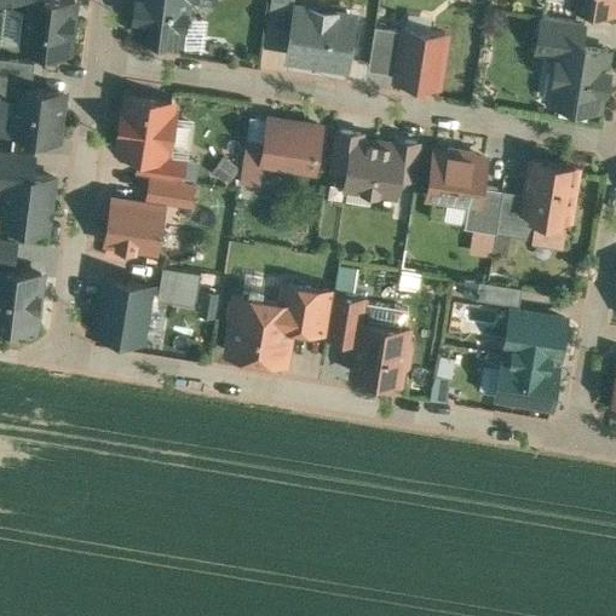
[(52,0),(32,0),(30,10),(26,50),(73,55),(79,4),(52,0)]
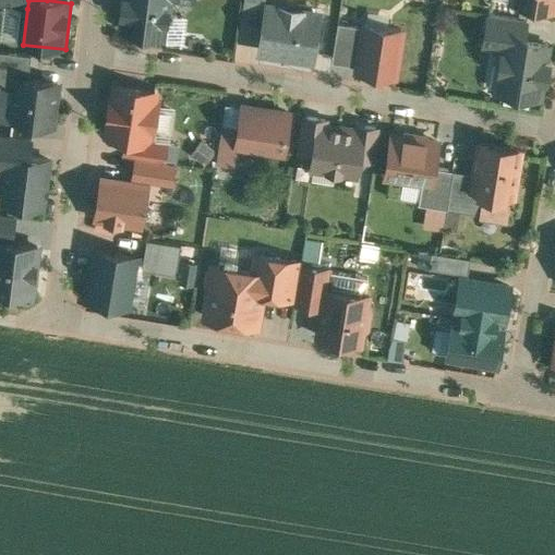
[(129,0),(129,1),(127,1),(124,17),(127,17),(124,33),(144,35),(148,40),(159,41),(164,37),(168,38),(169,25),(177,20),(171,12),(172,0),(129,0)]
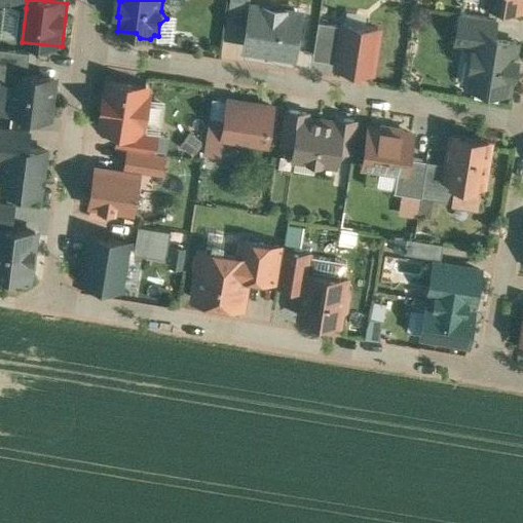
[(522,0),(486,0),(486,4),(500,6),(502,10),(514,11),(517,9),(522,10),(522,0)]
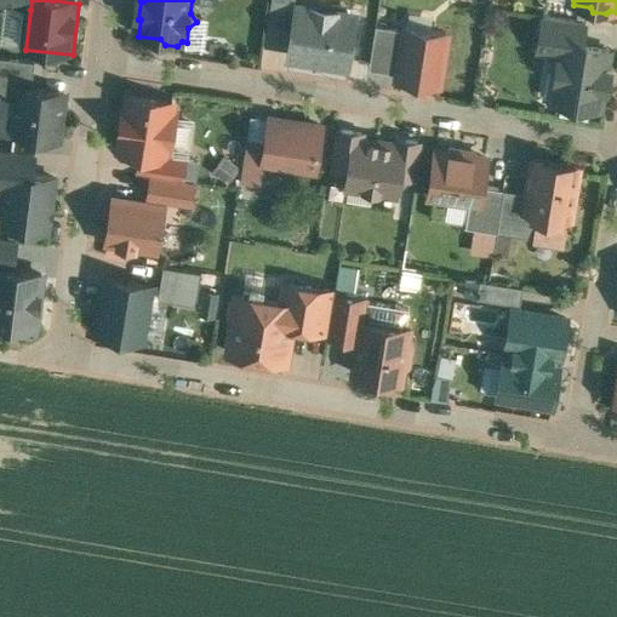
[(358,24),(295,13),(285,66),(348,78),(358,24)]
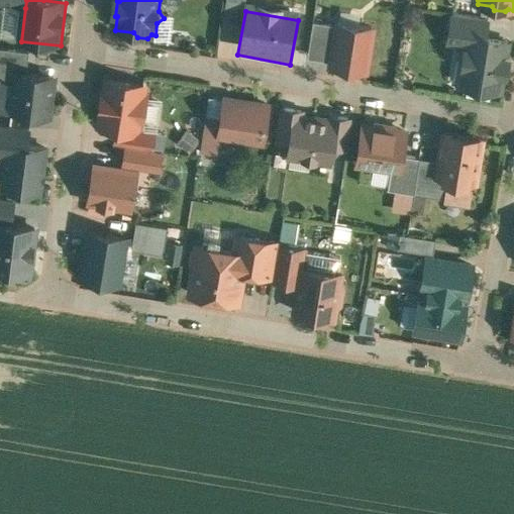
[(491,21),(455,15),(450,44),(469,47),(472,34),(489,37),(491,21)]
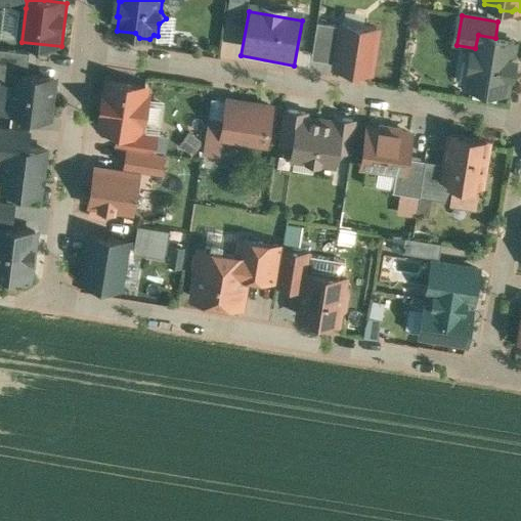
[(341,26),(335,64),(371,70),(377,31),(341,26)]
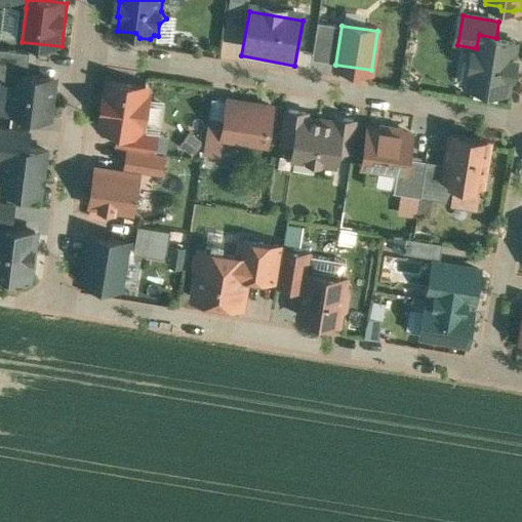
[(496,38),(479,35),(476,48),(470,87),(510,93),(513,78),(517,79),(519,63),(515,62),(518,46),(500,43),(496,38)]
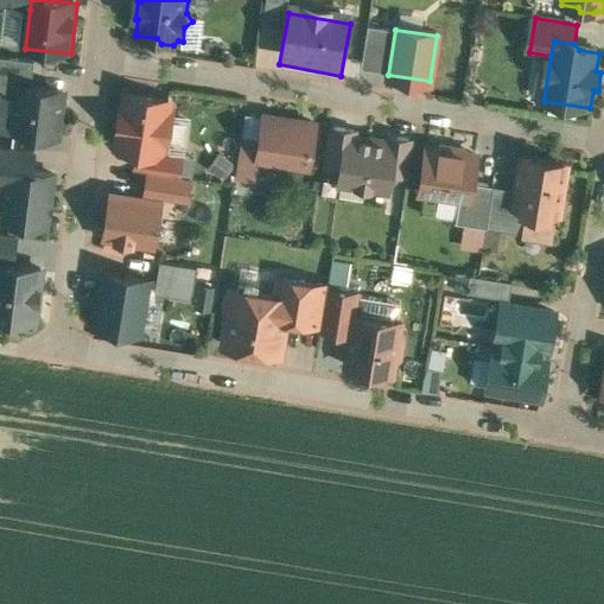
[(37,64),(0,58),(0,97),(20,101),(23,88),(35,89),(37,64)]
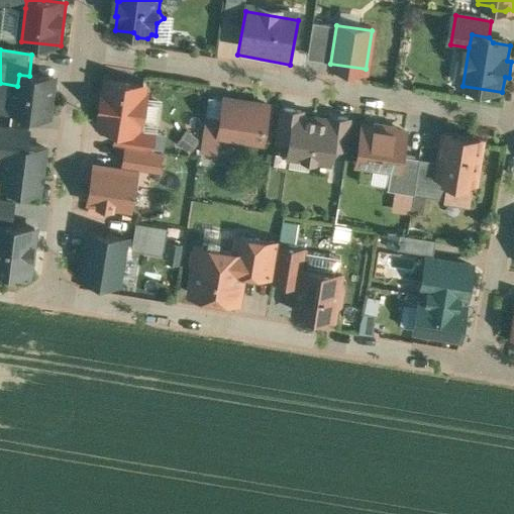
[(29,76),(19,75),(17,86),(14,113),(52,118),(56,80),(29,76)]
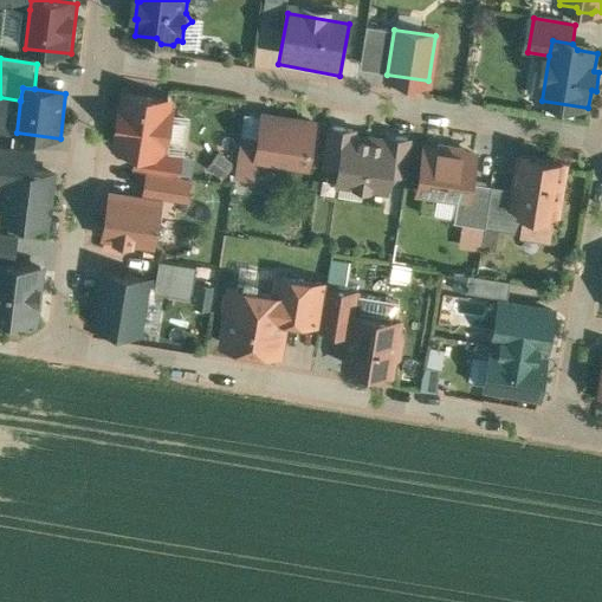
[(172,103),(129,96),(127,112),(124,111),(121,133),(123,134),(121,149),(141,153),(162,156),(163,155),(164,143),(169,144),(174,116),(169,115),(172,103)]
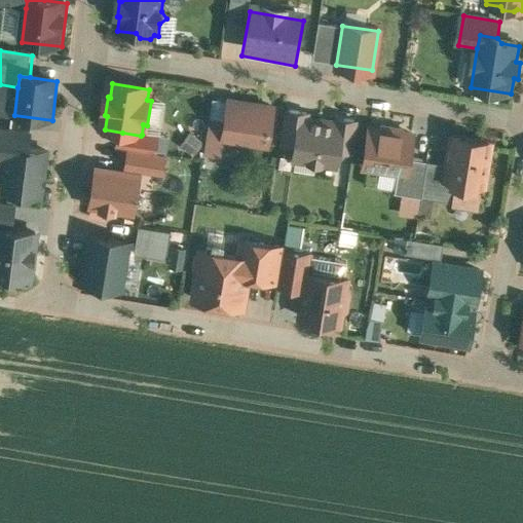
[(275,110),(231,103),(228,122),(226,138),(227,138),(244,141),(244,142),(270,147),(275,110)]
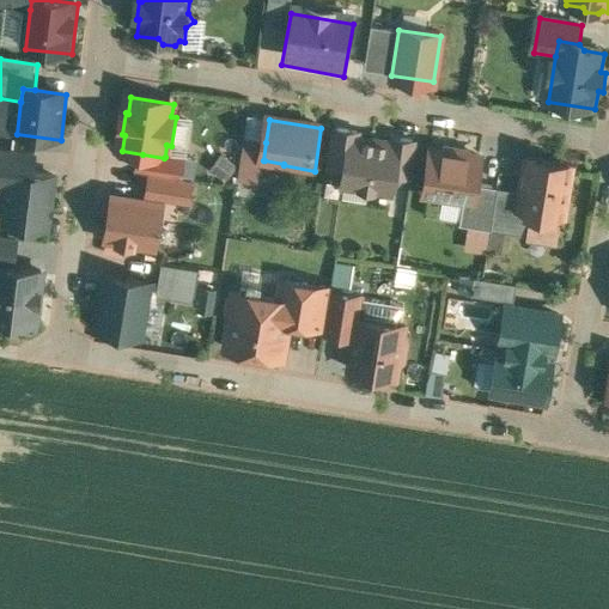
[(338,134),(335,134),(330,163),(333,163),(333,165),(348,169),(353,134),(338,132),(338,134)]
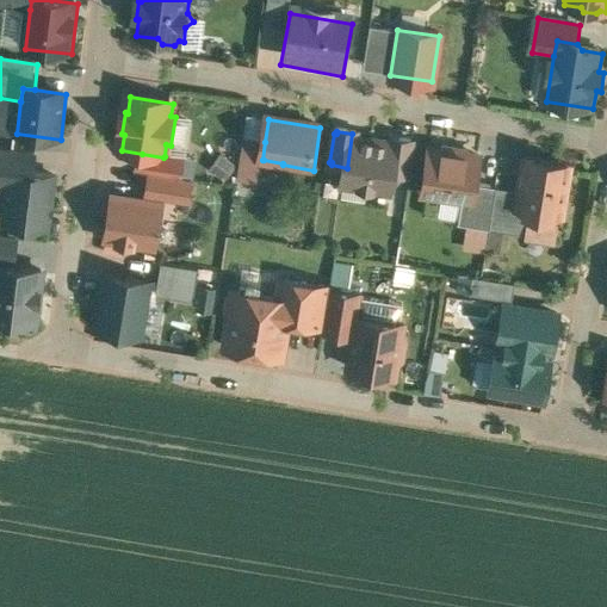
[(391,144),(360,140),(361,135),(352,134),(347,168),(344,186),(394,194),(396,175),(402,142),(392,140),(391,144)]
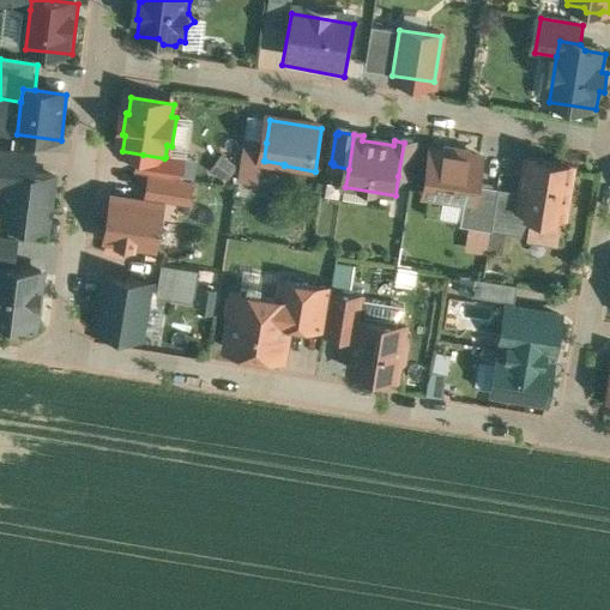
[(266,143),(247,140),(240,182),(261,186),(265,161),(264,161),(266,143)]
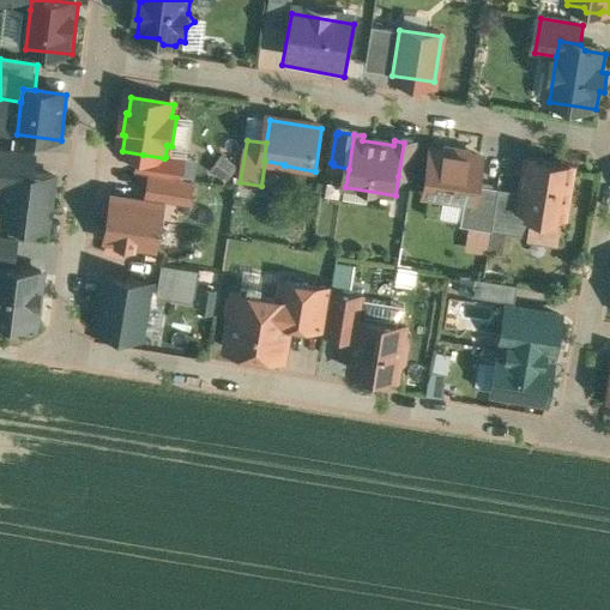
[(418,145),(404,143),(398,176),(414,179),(414,176),(416,176),(421,148),(418,148),(418,145)]
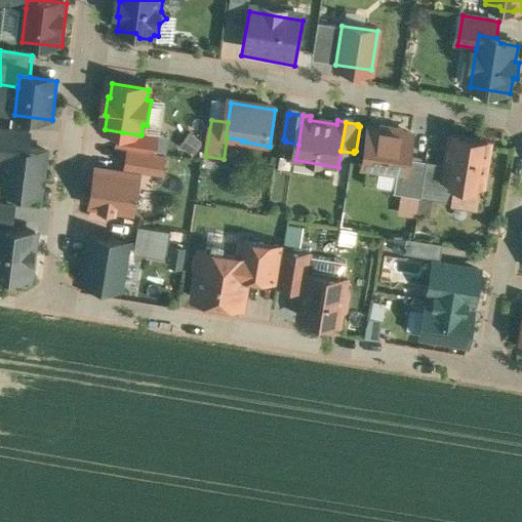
[(32,132),(0,128),(0,148),(11,150),(11,149),(30,151),(32,132)]
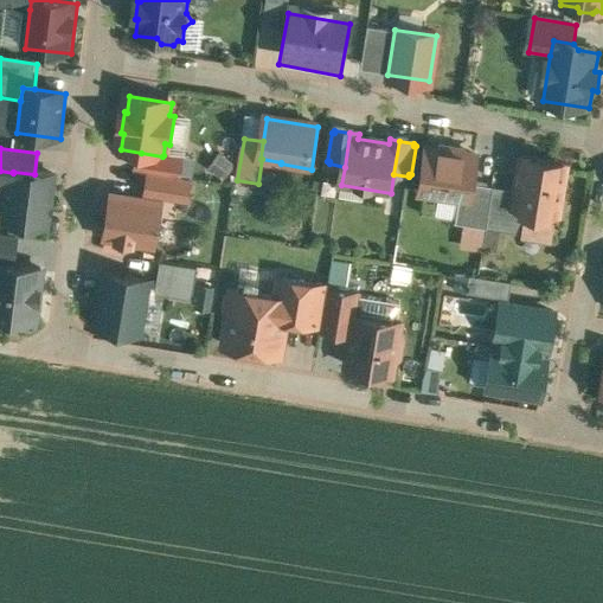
[(479,158),(430,151),(423,194),(462,201),(472,203),(474,185),(479,158)]
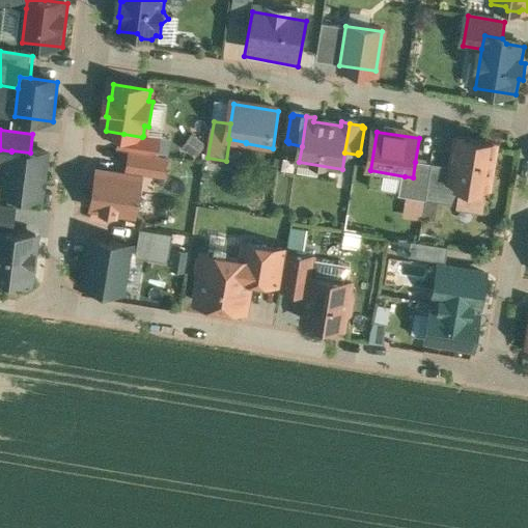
[(161,139),(143,136),(142,137),(123,134),(121,149),(134,151),(159,156),(161,139)]
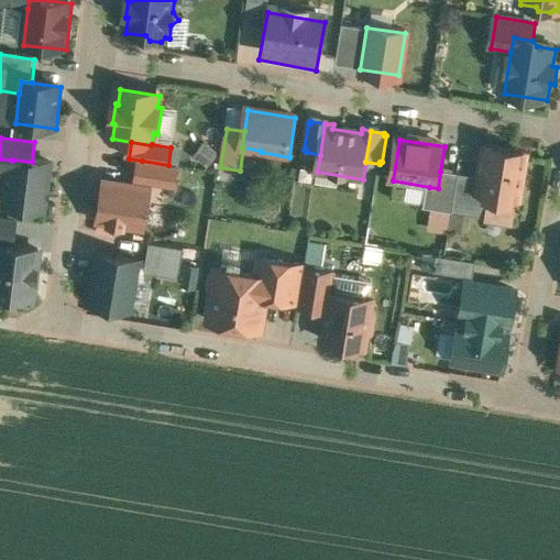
[(202,143),(194,158),(209,167),(218,152),(202,143)]
